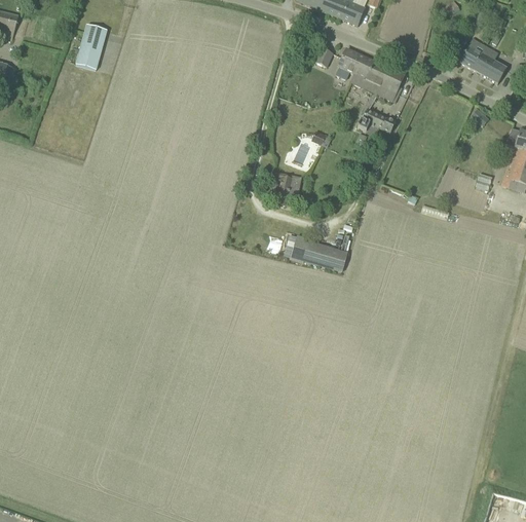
[(365,7),(364,6),(351,1),(351,0),(297,0),(357,25),(365,7)]
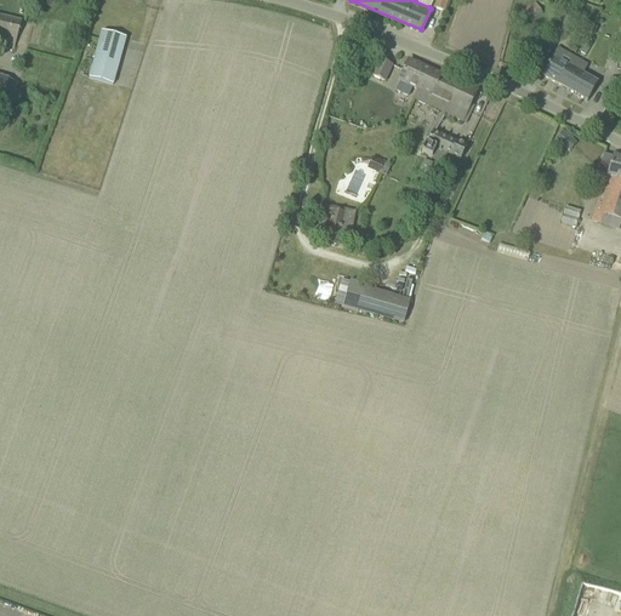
[(529,18),(542,10),(536,0),(533,0),(522,7),(529,18)]
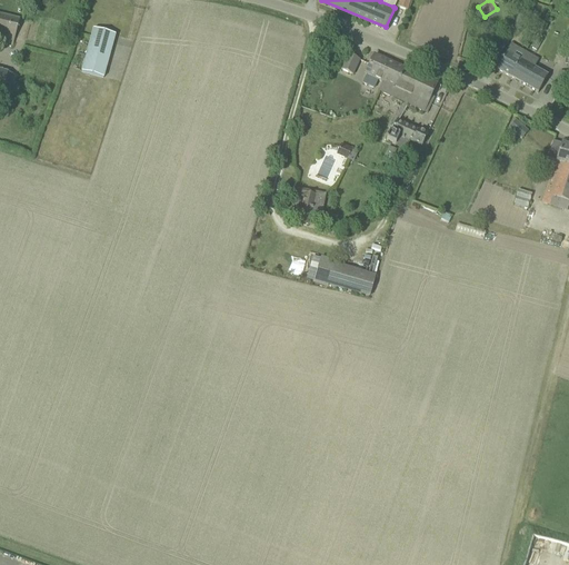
[(20,16),(0,10),(0,38),(12,41),(20,16)]
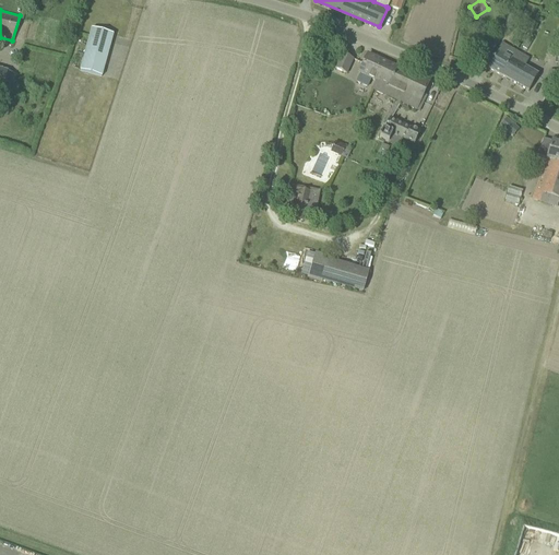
[(508,11),(499,26),(507,31),(515,15),(508,11)]
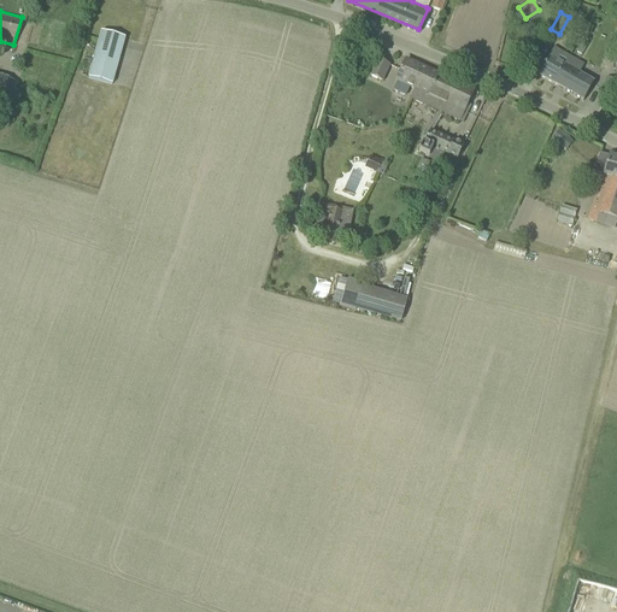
[(124,34),(101,28),(88,74),(112,81),(124,34)]
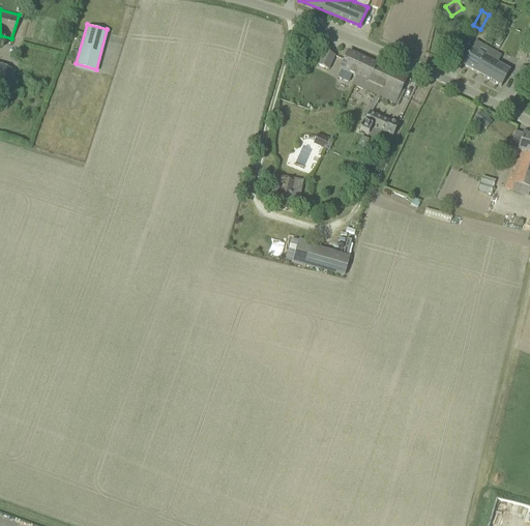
[(475,68),(487,48),(481,45),(482,41),(475,37),(462,61),(475,68)]
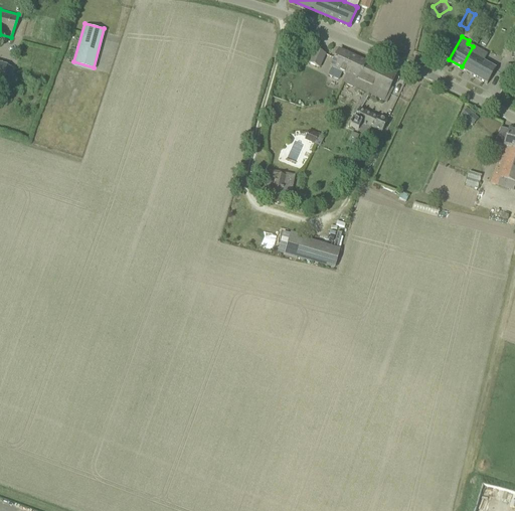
[(462,66),(487,80),(496,65),(483,58),(487,51),(475,44),(473,46),(462,66)]
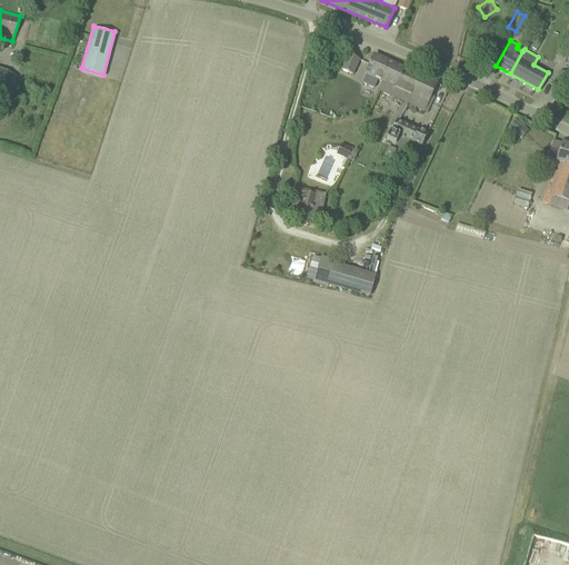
[(359,57),(347,51),(340,66),(352,71),(359,57)]
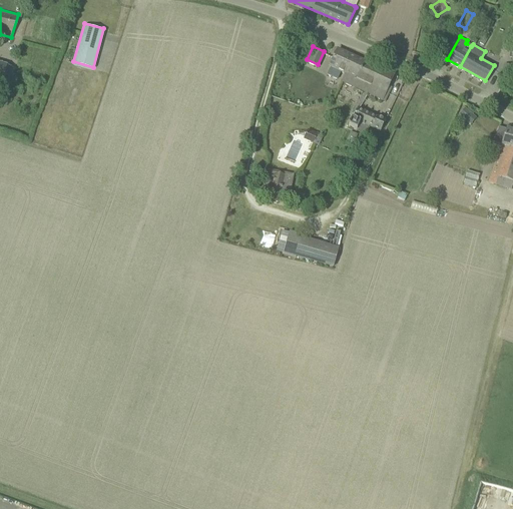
[(344,80),(356,55),(337,46),(329,64),(331,64),(328,72),(337,76),(340,69),(345,71),(342,78),(344,80)]
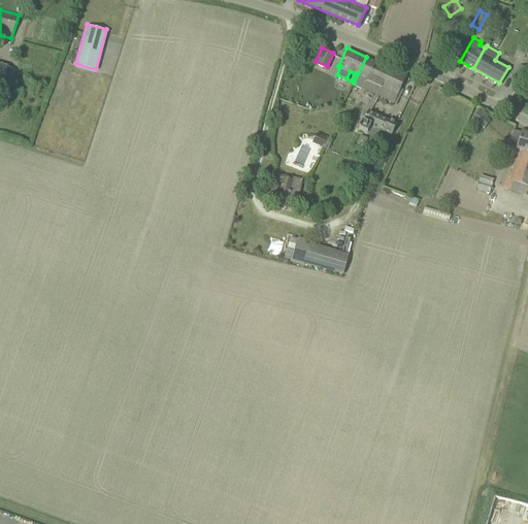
[(405,75),(366,57),(354,83),(378,94),(393,100),(397,101),(403,87),(400,86),(405,75)]
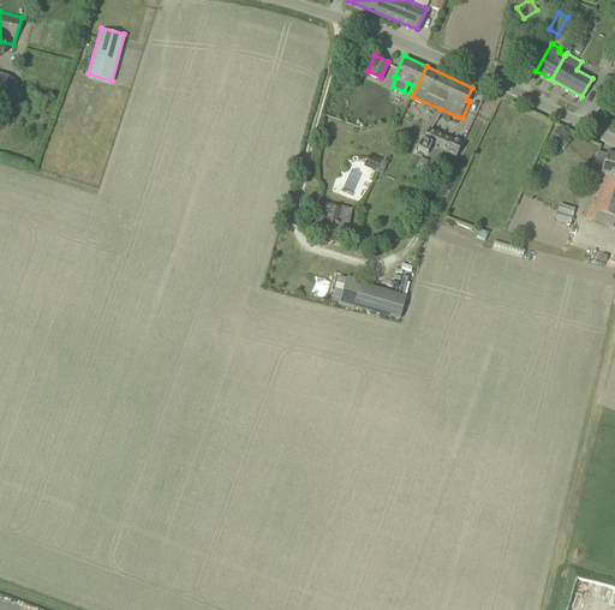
[(0,72),(0,103),(9,107),(18,78),(0,72)]
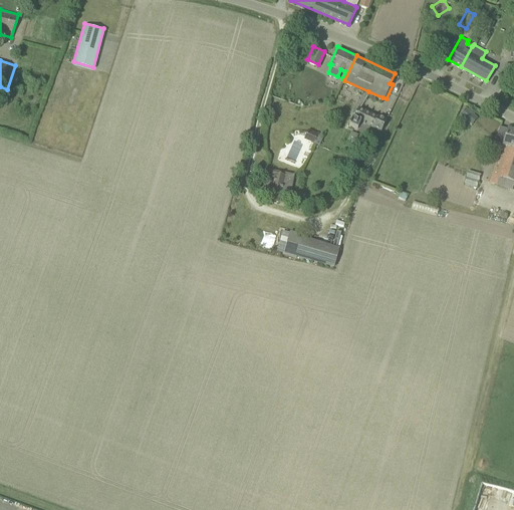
[(501,71),(505,73),(508,75),(513,63),(505,60),(501,71)]
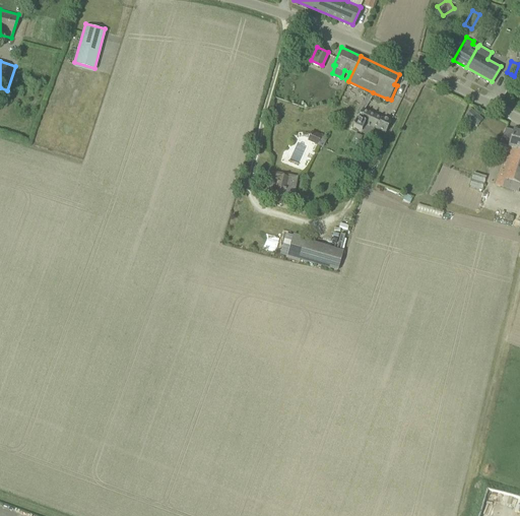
[(464,114),(477,123),(483,115),(470,106),(464,114)]
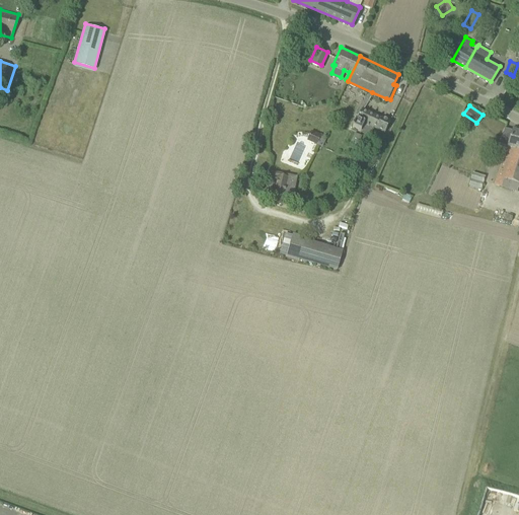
[(389,119),(381,116),(362,106),(356,117),(355,117),(352,125),(361,129),(364,122),(376,127),(383,131),(389,119)]
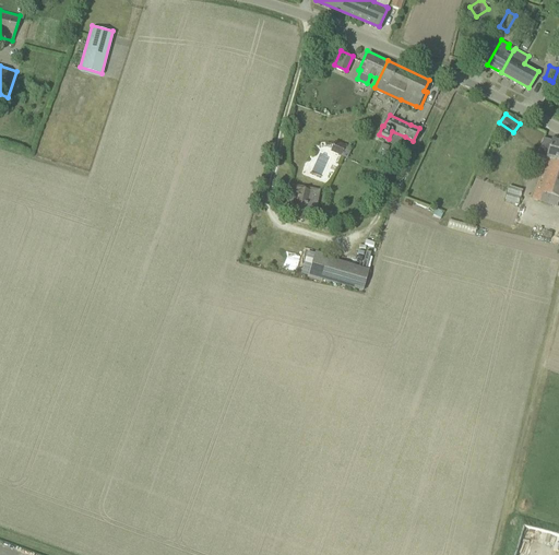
[(558,195),(558,139),(551,138),(543,136),(538,152),(546,155),(545,161),(543,160),(532,195),(557,202),(558,195)]
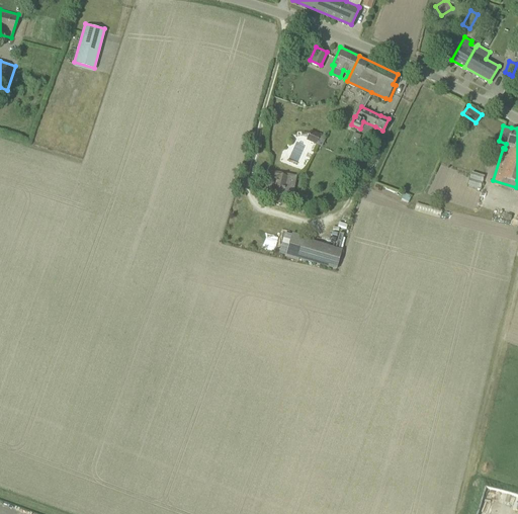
[(306,138),(316,142),(320,132),(311,127),(306,138)]
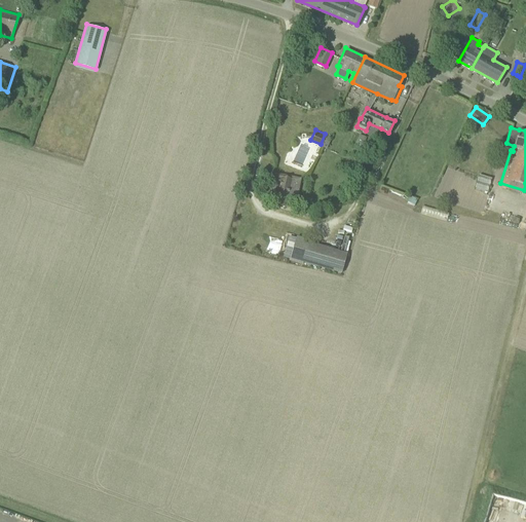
[(354,141),(362,143),(366,134),(359,131),(354,141)]
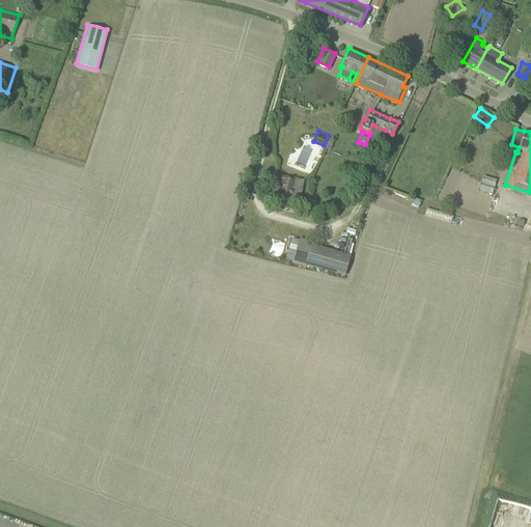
[(479,187),(493,190),(496,176),(482,173),(479,187)]
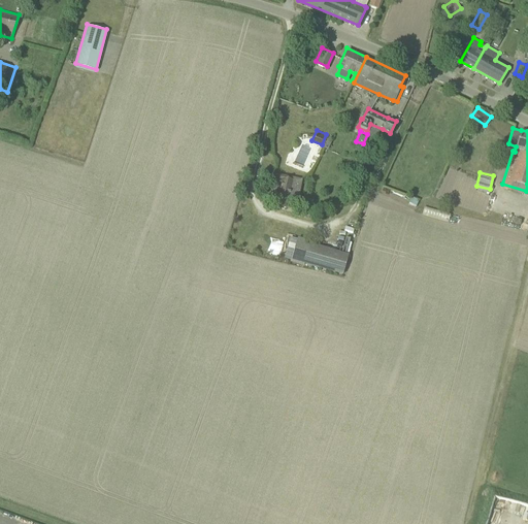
[(286,205),(292,178),(283,176),(277,203),(286,205)]
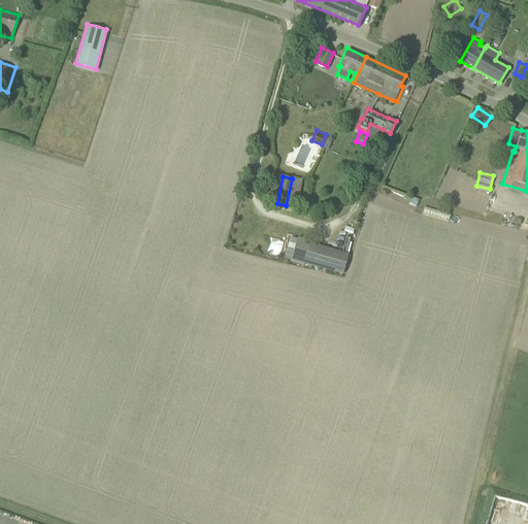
[(303,261),(342,272),(349,253),(309,241),(303,261)]
